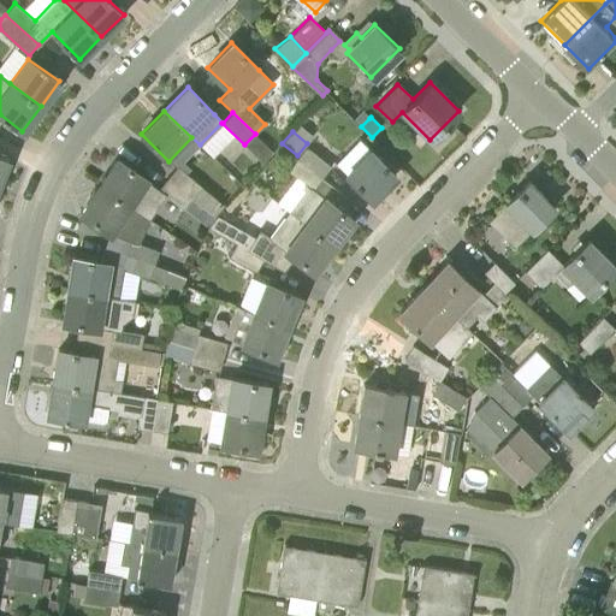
[(321,178),(324,176),(331,166),(306,147),(300,155),(296,159),(321,178)]
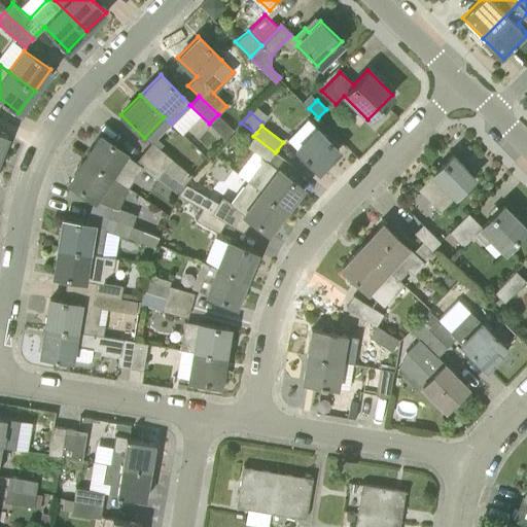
[(317,171),(339,150),(315,127),(294,147),(317,171)]
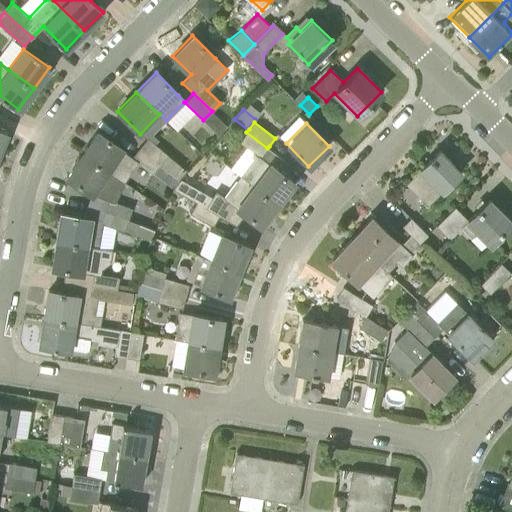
[(159,164),(139,147),(131,157),(122,151),(123,150),(97,132),(82,154),(108,172),(124,182),(137,162),(151,174),(159,164)]
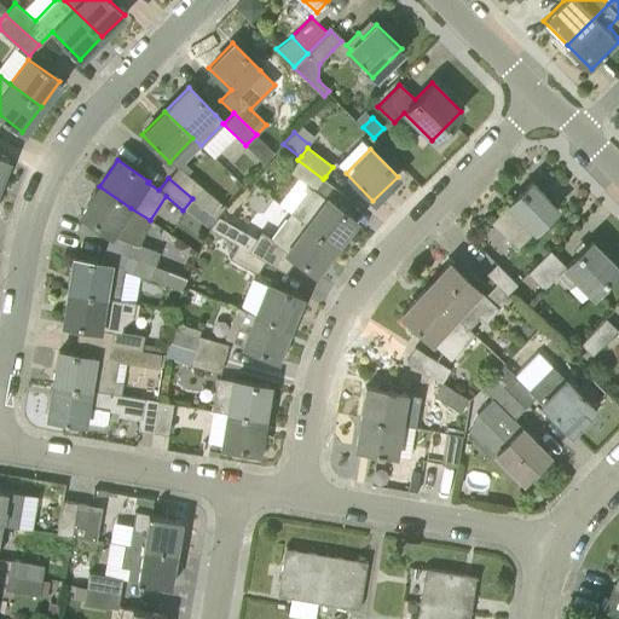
[(342,195),(323,179),(298,160),(290,169),(307,184),(305,187),(308,191),(290,213),(304,223),(335,247),(354,220),(334,206),(342,195)]
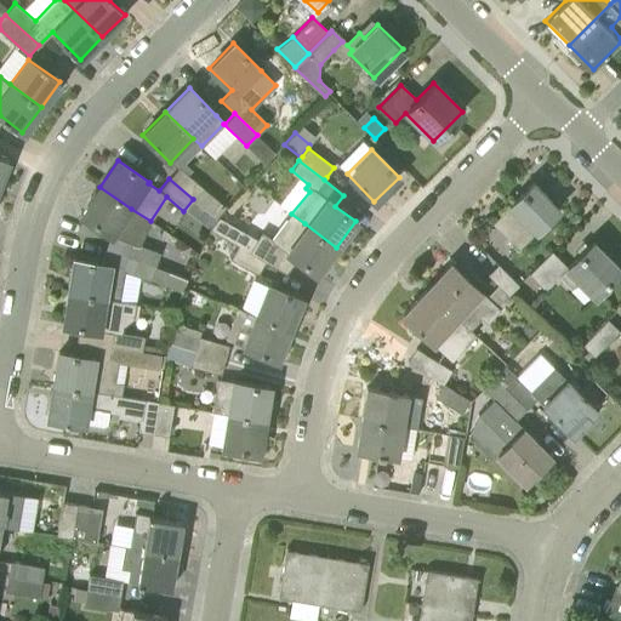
[(187,175),(178,167),(169,178),(193,199),(203,188),(186,175),(187,175)]
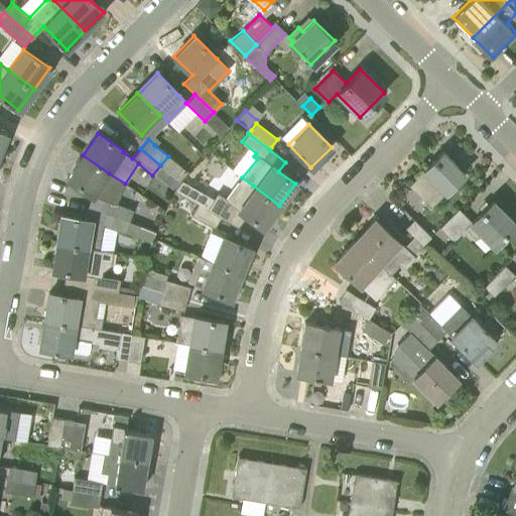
[(430,207),(443,192),(465,172),(442,150),(408,184),(430,207)]
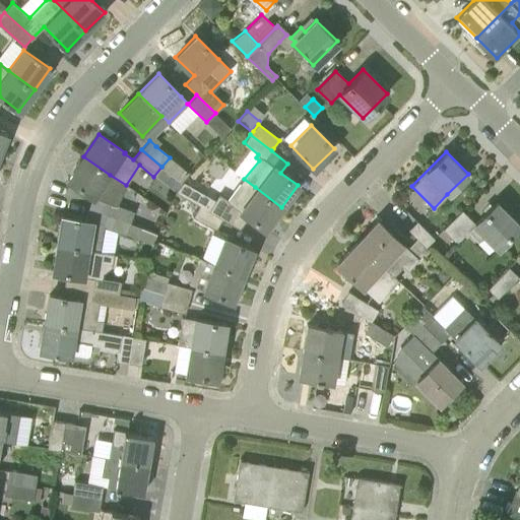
[(110,175),(83,156),(68,180),(94,198),(110,202),(115,204),(126,185),(110,175)]
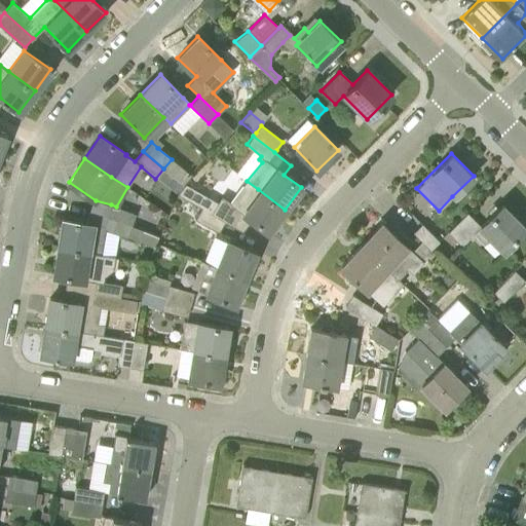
[(267,232),(285,210),(258,189),(247,181),(230,202),(221,196),(218,201),(186,183),(178,193),(202,207),(224,221),(243,231),(251,220),(267,232)]
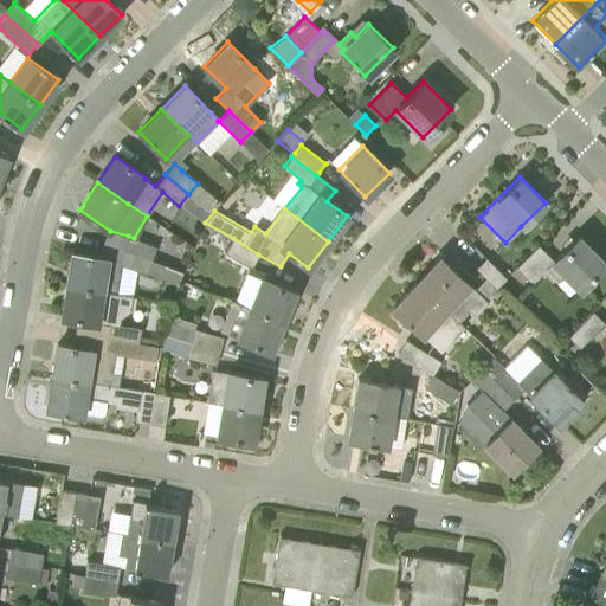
[(122,250),(152,260),(156,246),(134,238),(128,236),(110,231),(105,243),(122,250)]
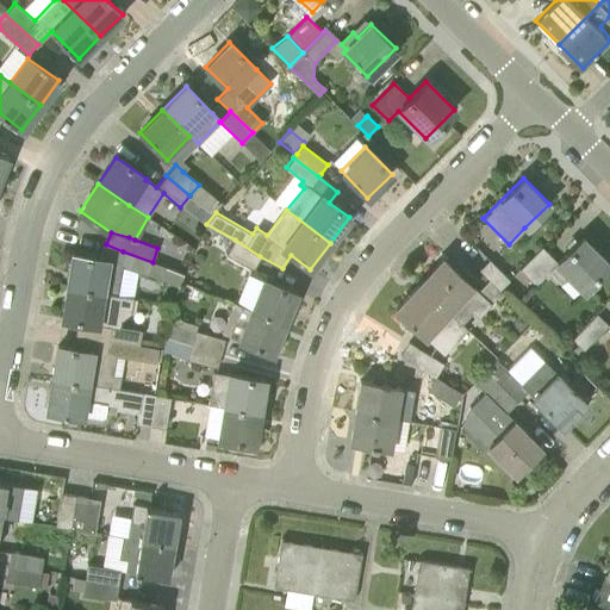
[(609,265),(582,237),(558,262),(542,247),(520,268),(535,284),(549,271),(561,281),(566,277),(582,292),(609,265)]
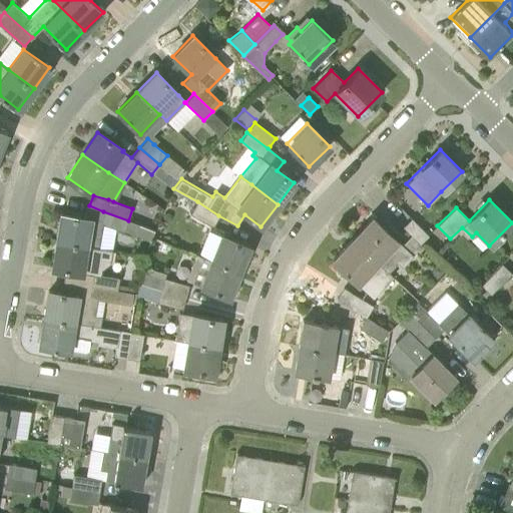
[(212,226),(218,215),(197,201),(189,214),(212,226)]
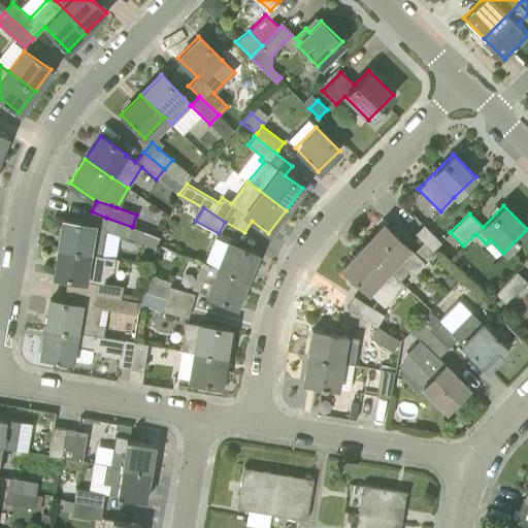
[(92,211),(87,224),(62,220),(58,249),(101,255),(105,230),(138,243),(143,231),(132,227),(106,218),(92,211)]
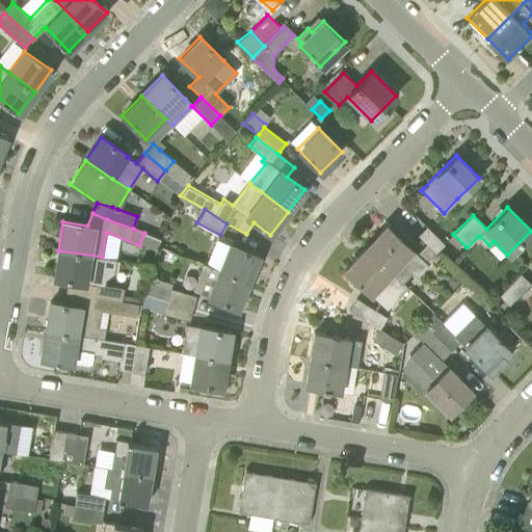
[(428,264),(426,262),(417,254),(416,255),(386,227),(365,247),(402,282),(411,271),(418,276),(428,264)]
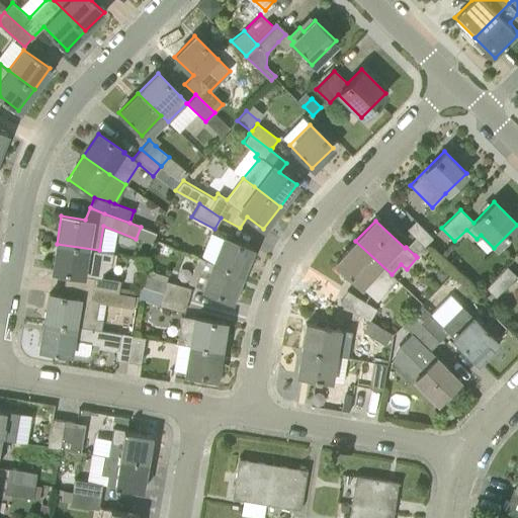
[(415,237),(424,246),(432,237),(415,221),(407,229),(415,237)]
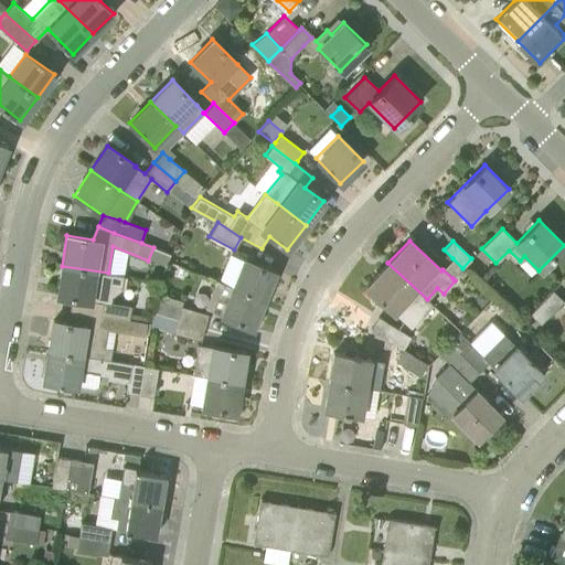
[(230,286),(263,299),(274,272),(241,258),(230,286)]
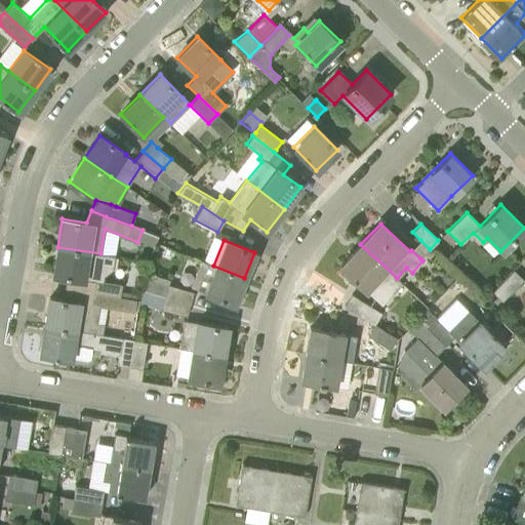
[(402,283),(397,278),(360,244),(340,266),(381,305),(402,283)]
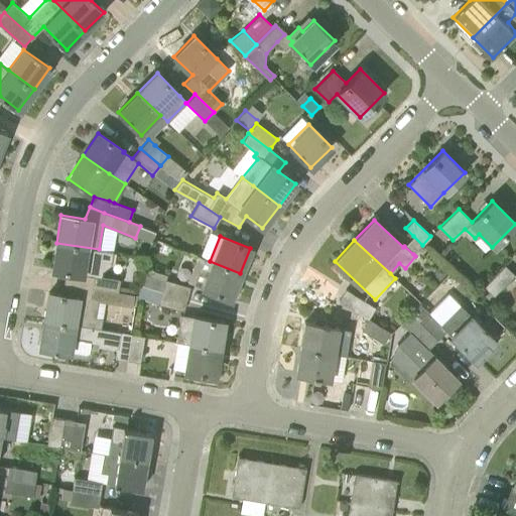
[(62,283),(117,291),(118,286),(119,280),(101,276),(105,250),(99,249),(56,243),(51,269),(65,271),(62,283)]
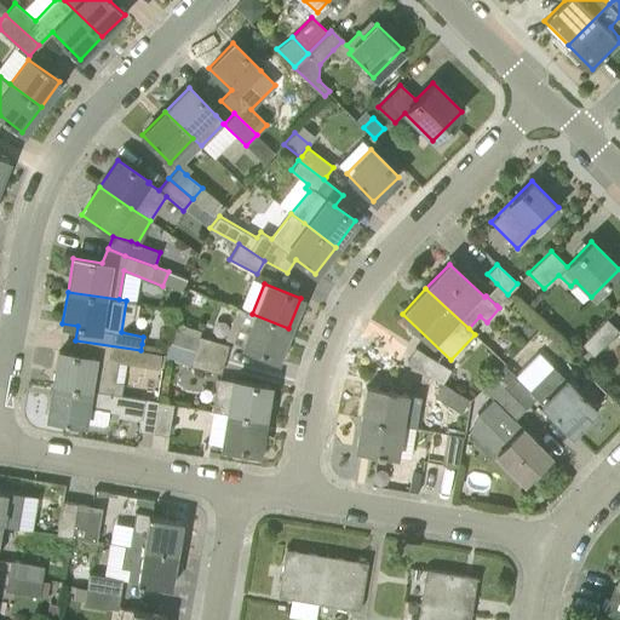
[(288,328),(252,314),(237,308),(224,339),(240,345),(240,344),(276,359),(288,328)]
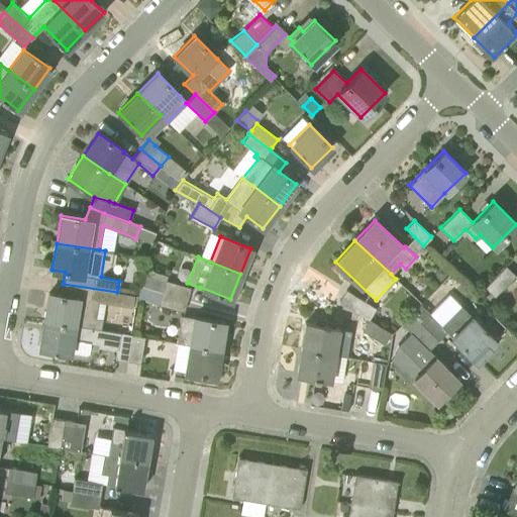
[(447,273),(439,265),(435,269),(435,275),(441,280),(447,273)]
